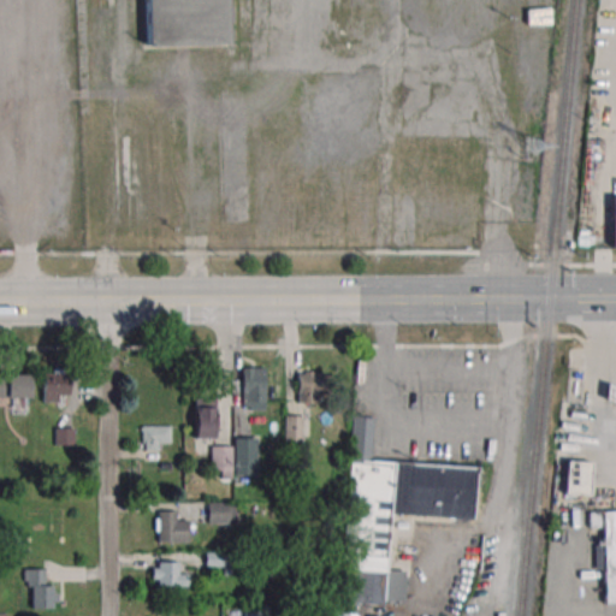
[(223,0),(225,41),(146,43),(143,0),(223,0)]
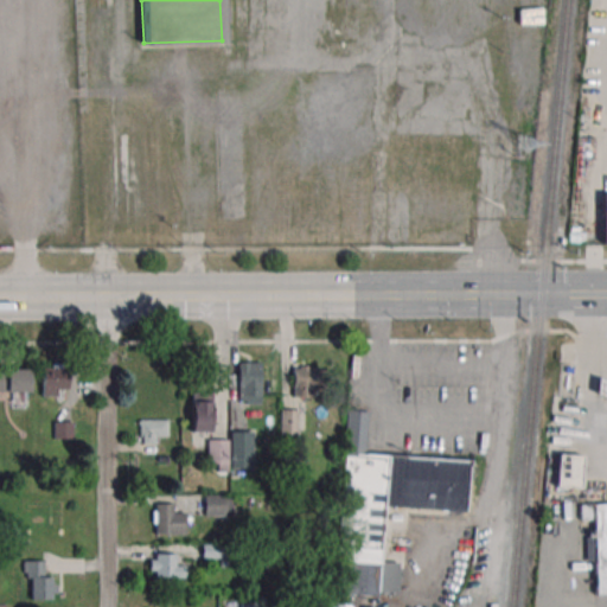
[(237,403),(260,403),(260,362),(237,362),(237,403)]
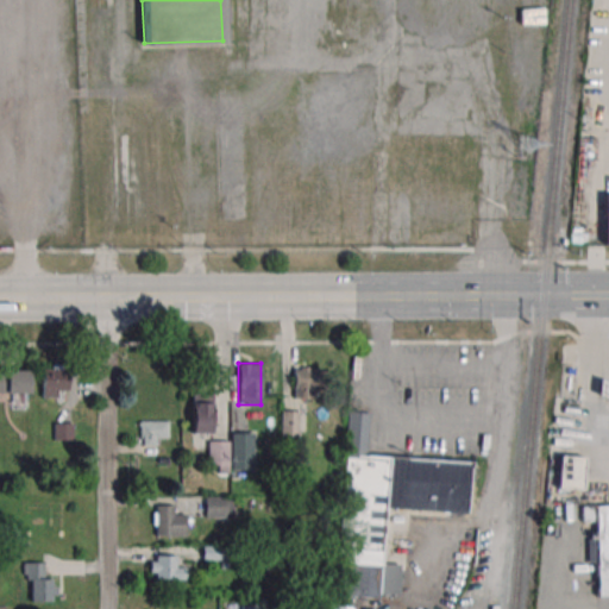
[(41,397),(68,397),(68,366),(41,366),(41,397)]
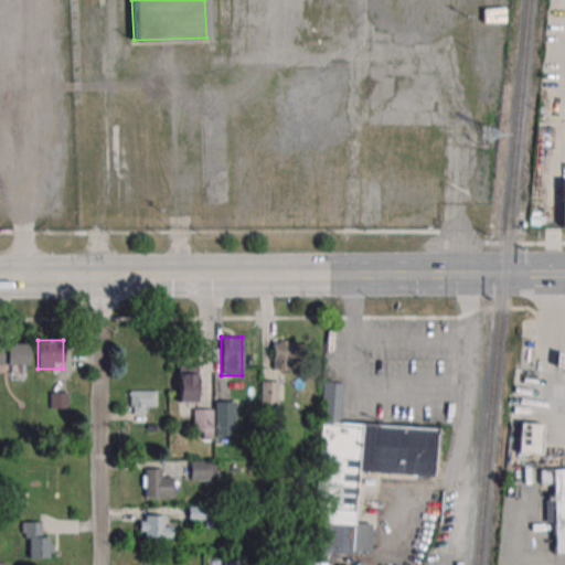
[(272,341),(272,370),(292,370),(292,341),(272,341)]
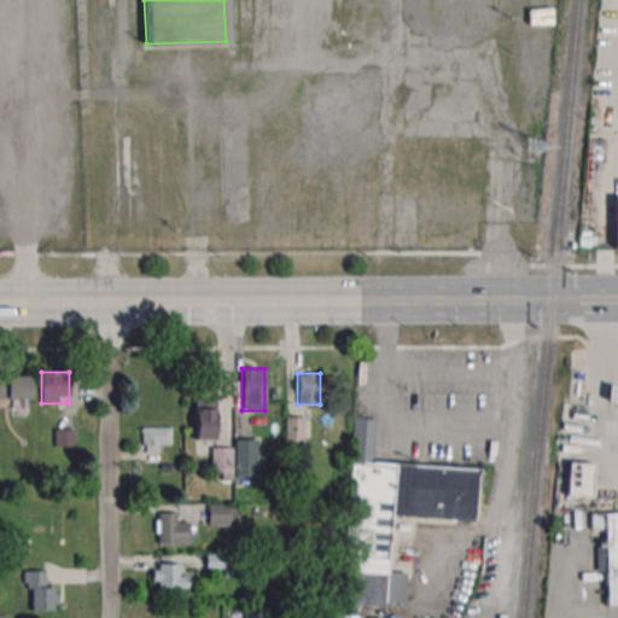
[(30,375),(0,374),(0,398),(30,400),(30,375)]
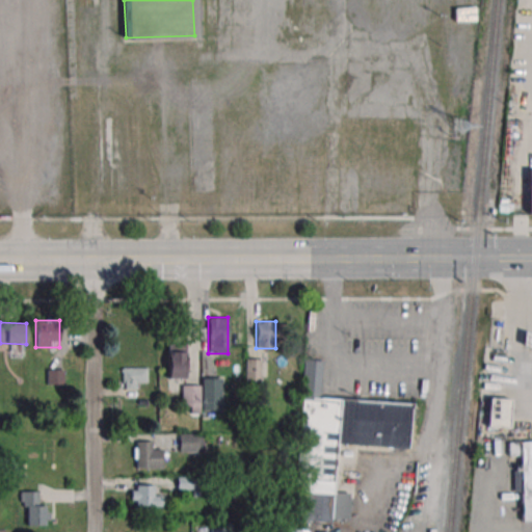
[(531,334),(523,331),(521,337),(521,347),(531,350),(531,334)]
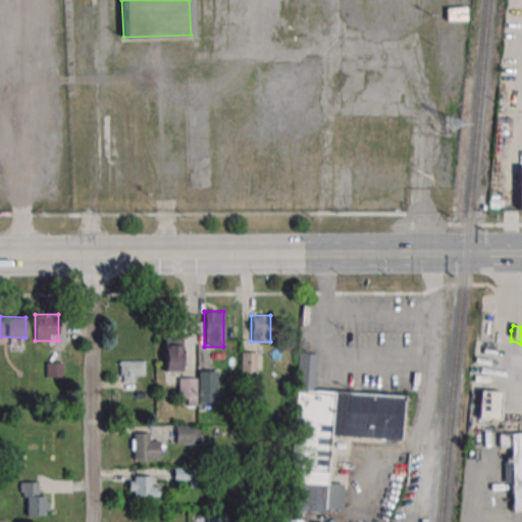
[(164,372),(181,372),(181,336),(164,336),(164,372)]
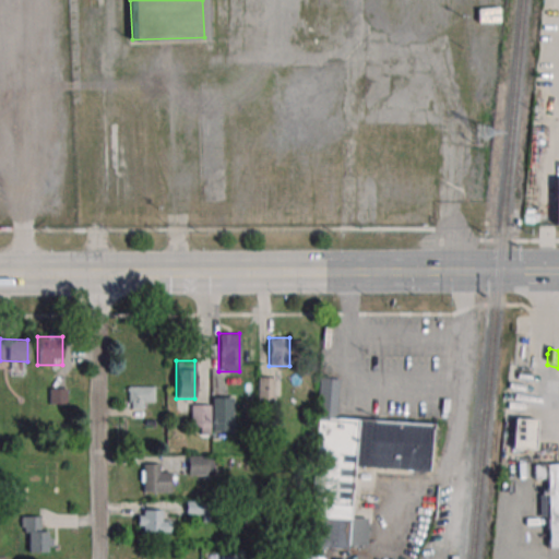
[(258,401),(274,401),(274,377),(258,377),(258,401)]
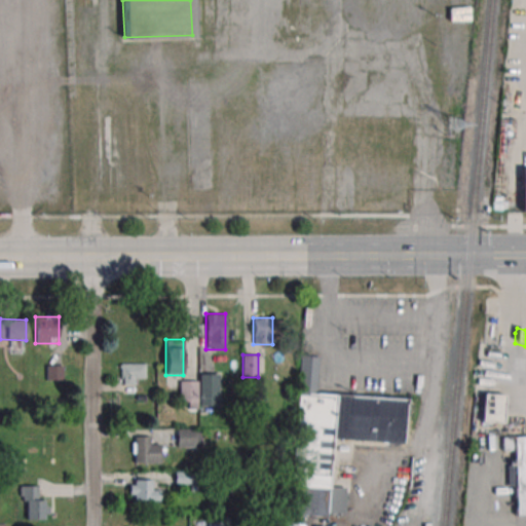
[(407,398),(316,392),(318,357),(300,355),(291,514),(343,516),(345,487),(330,486),(332,440),(405,444),(407,398)]
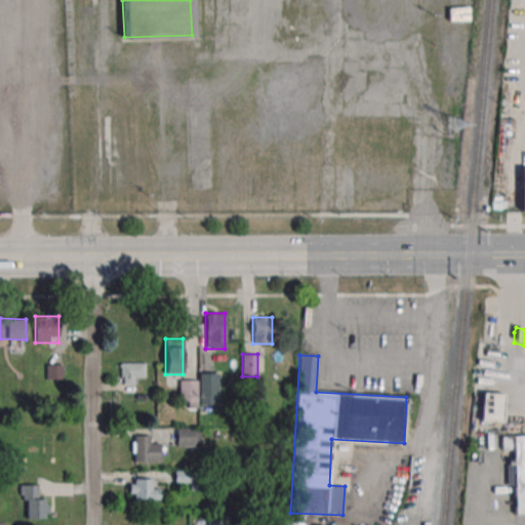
[(120,382),(146,382),(146,362),(120,362),(120,382)]
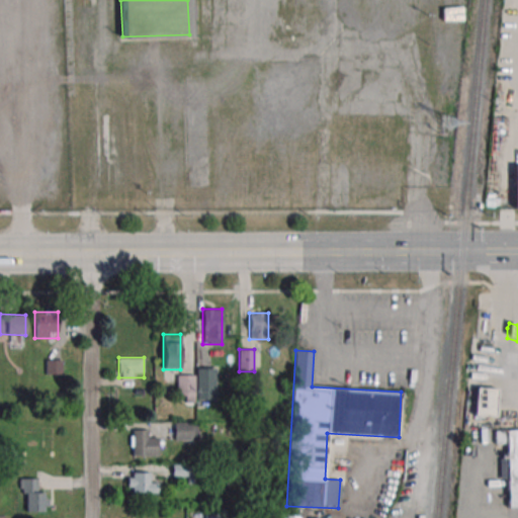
[(46,360),(46,374),(62,374),(62,360),(46,360)]
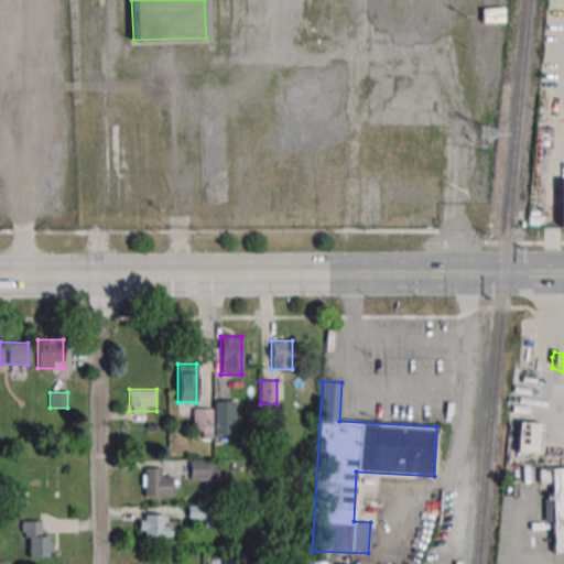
[(232,434),(232,401),(215,401),(215,434),(232,434)]
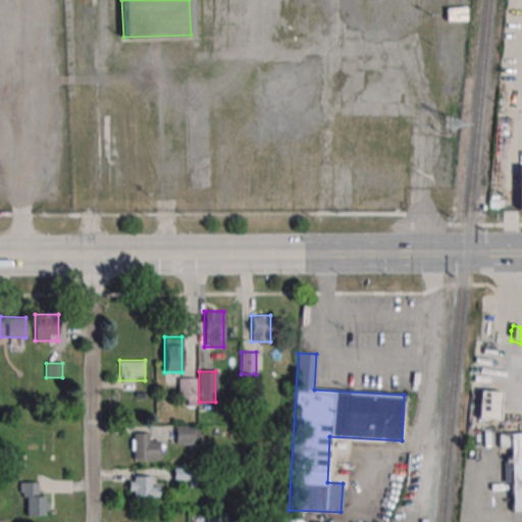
[(197,377),(178,377),(178,404),(197,404),(197,377)]
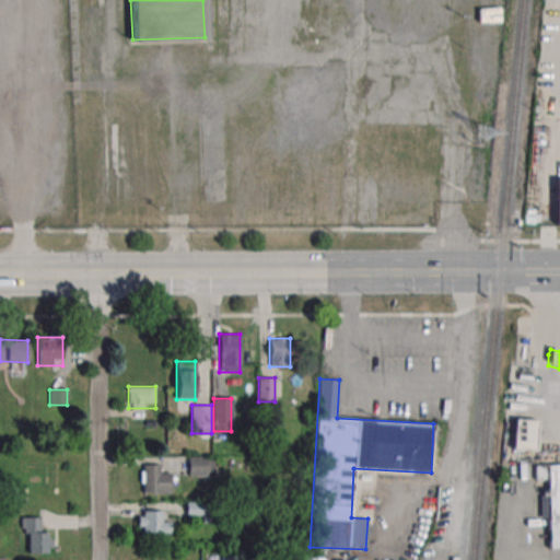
[(536,420),(535,450),(512,448),(513,418),(536,420)]
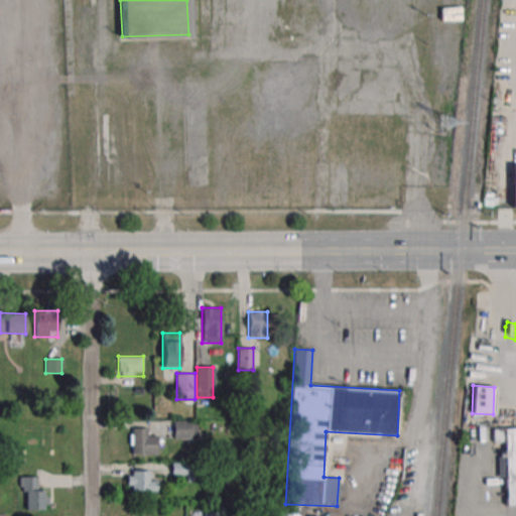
[(173,438),(197,438),(197,420),(173,420),(173,438)]
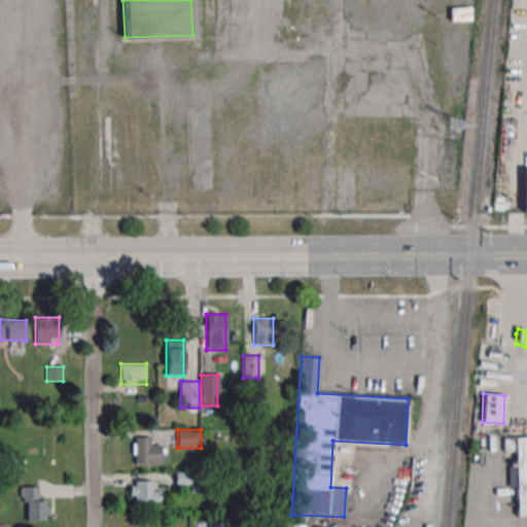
[(526,433),(505,433),(504,451),(516,451),(516,517),(526,517),(526,433)]
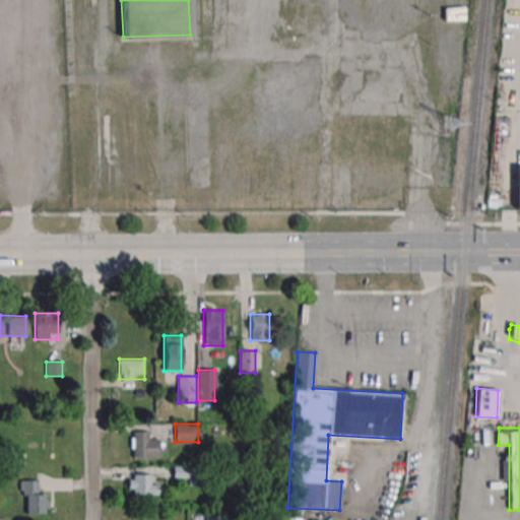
[(156,457),(156,432),(130,432),(130,457),(156,457)]
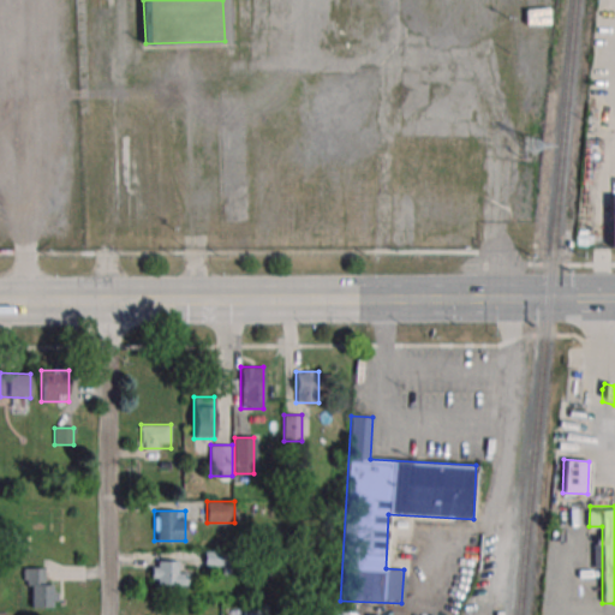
[(226,551),(206,553),(206,566),(227,565),(226,551)]
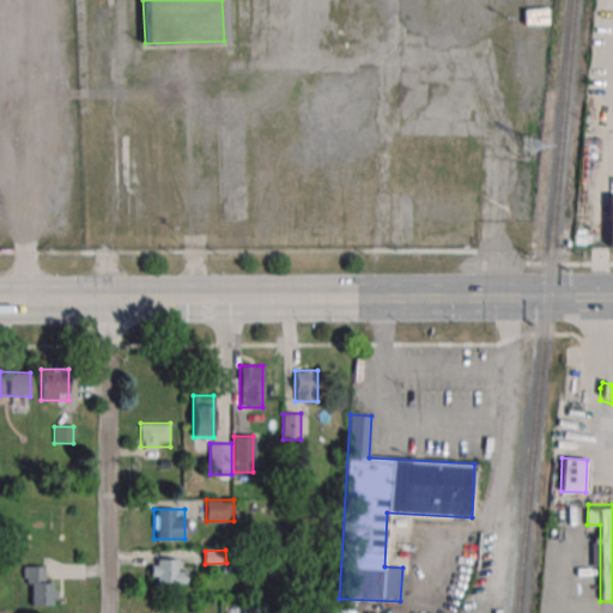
[(150,583),(193,583),(193,559),(150,559),(150,583)]
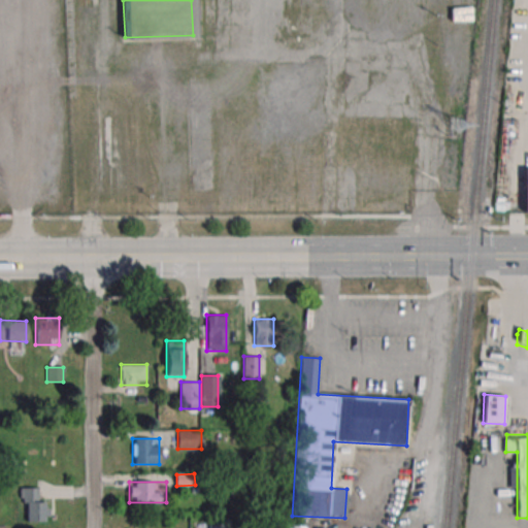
[(38,487),(20,487),(20,504),(27,504),(27,521),(48,521),(48,500),(38,500),(38,487)]
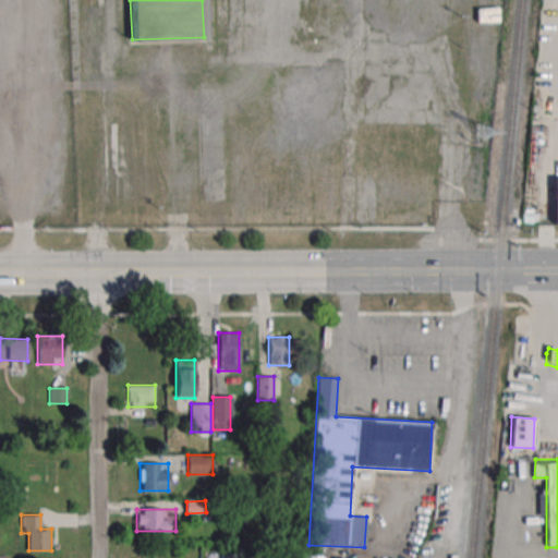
[(219,557),(237,557),(237,548),(219,548),(219,557)]
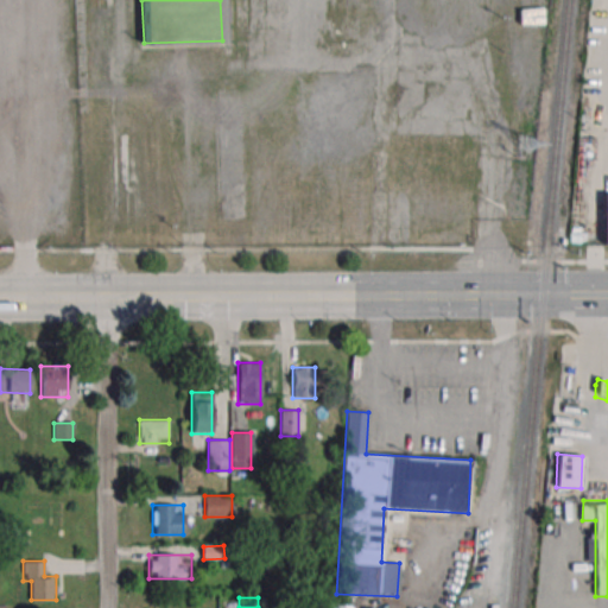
All buildings are outlined.
